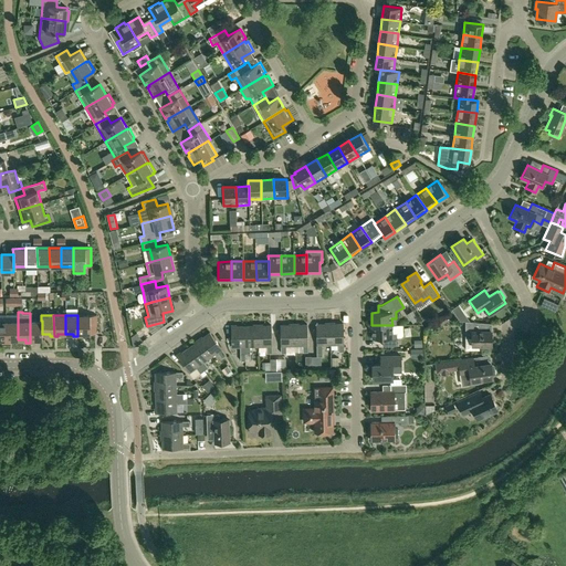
[(96,315),(90,315),(77,315),(77,336),(82,336),(82,333),(95,333),(95,325),(96,325),(96,315)]
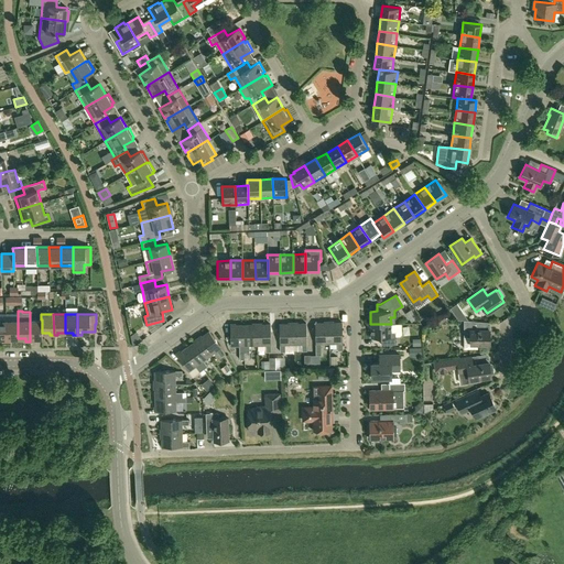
[(438,325),(446,320),(443,314),(434,320),(438,325)]
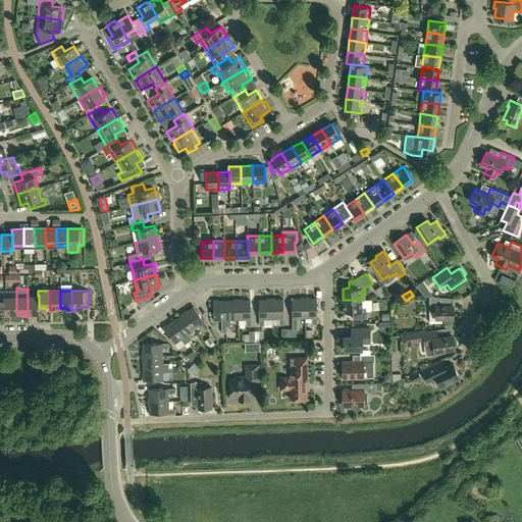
[(5,297),(5,316),(9,316),(9,313),(16,313),(16,296),(5,297)]
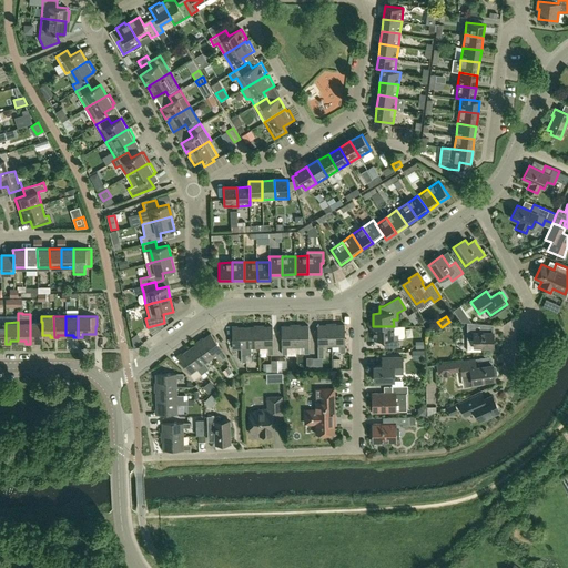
[(41,322),(30,322),(30,344),(34,344),(34,341),(42,341),(42,335),(42,322),(41,322)]
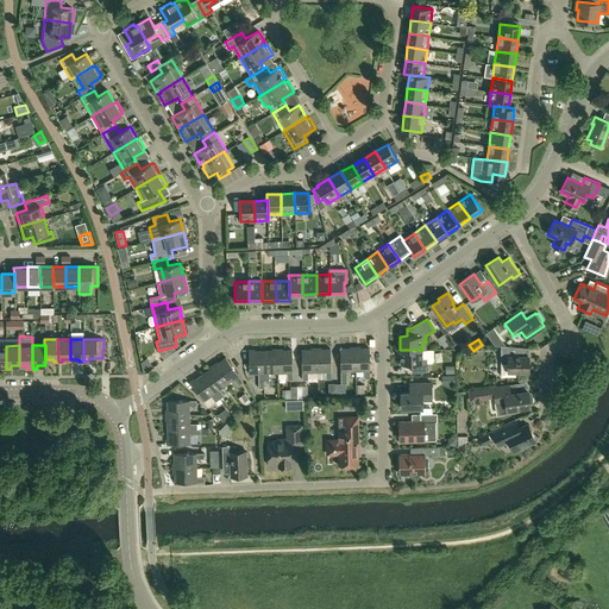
[(501,345),(501,364),(501,377),(515,376),(515,371),(529,371),(528,357),(518,356),(518,347),(506,346),(501,345)]
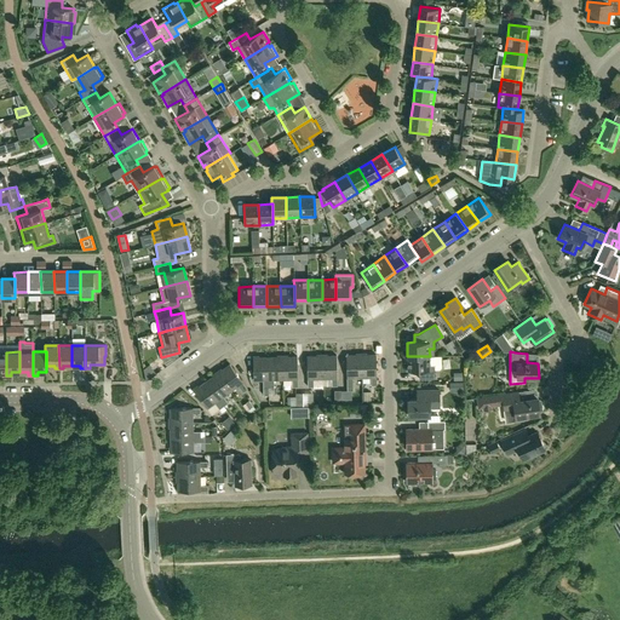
[(337,355),(322,356),(322,378),(331,378),(332,386),(337,385),(337,355)]
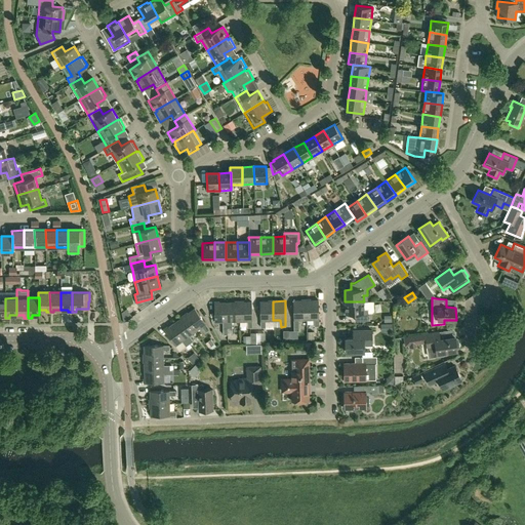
[(298,320),(307,320),(306,300),(293,300),(294,331),(298,330),(298,320)]
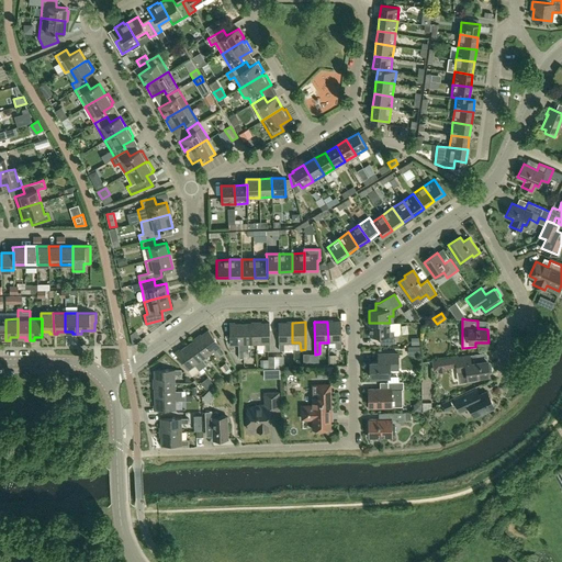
[(327,322),(328,343),(336,341),(336,349),(341,349),(340,322),(327,322)]
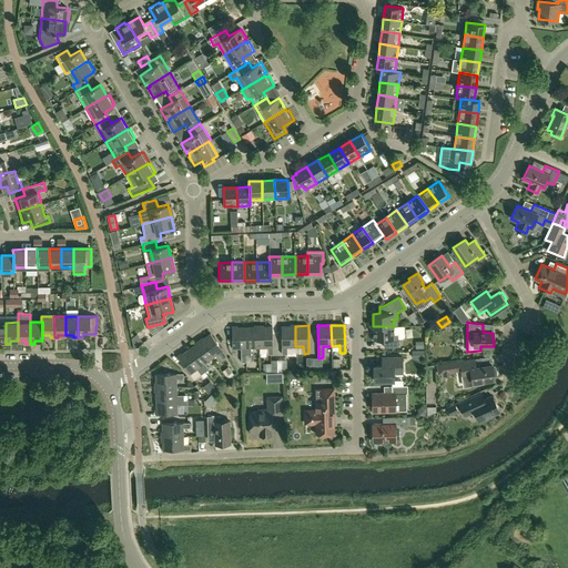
[(259,327),(260,347),(267,347),(267,354),(273,354),(272,326),(259,327)]
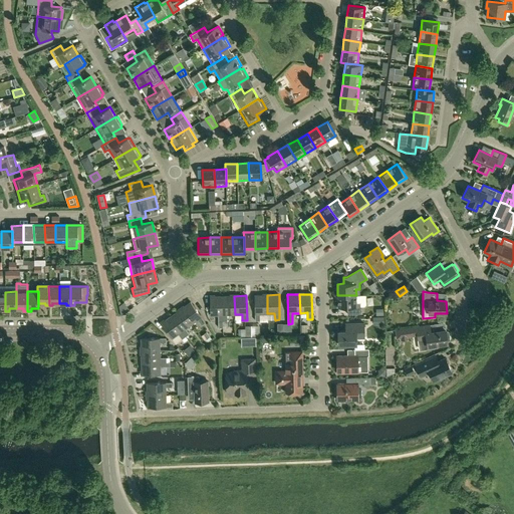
[(267,313),(267,295),(254,295),(255,320),(260,320),(260,314),(267,313)]
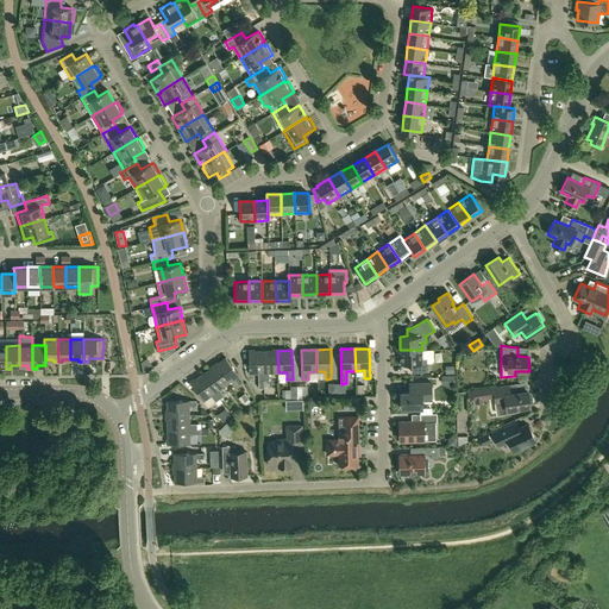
[(427,372),(427,363),(432,363),(434,360),(434,350),(422,350),(400,350),(397,350),(397,356),(400,356),(401,364),(412,364),(412,372),(427,372)]
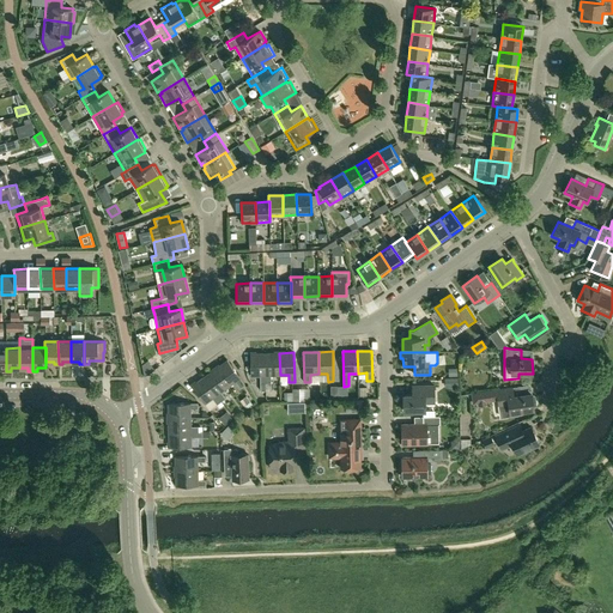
[(266,383),(265,353),(250,353),(250,376),(260,376),(260,390),(266,390),(266,383)]
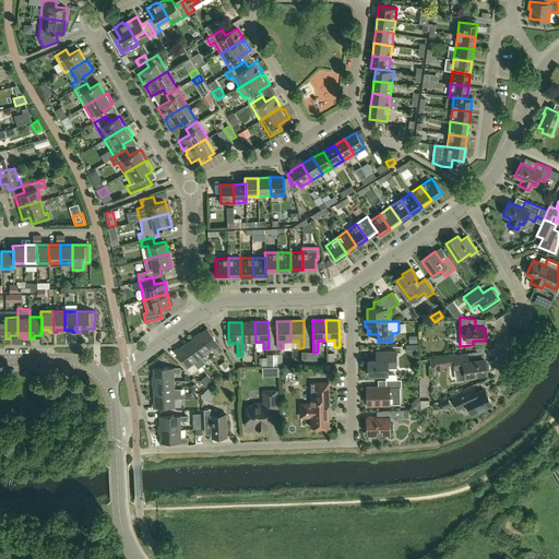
[(247,342),(256,342),(254,322),(241,322),(242,349),(247,349),(247,342)]
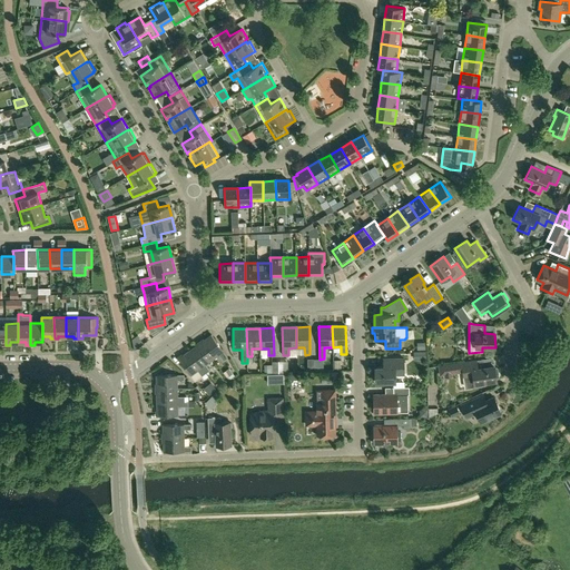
[(200,343),(213,360),(219,354),(223,361),(227,357),(212,335),(200,343)]
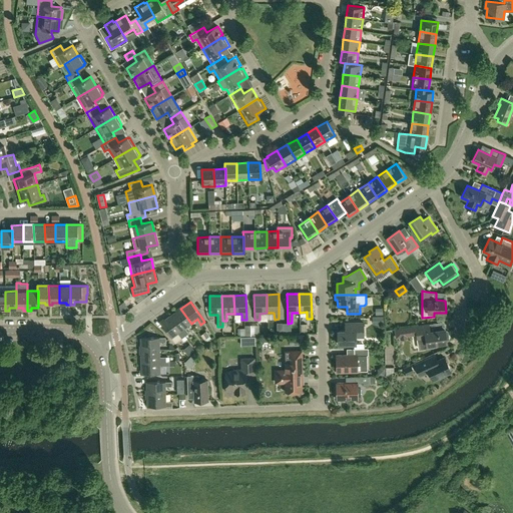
[(180,309),(170,316),(185,336),(188,333),(185,328),(191,324),(180,309)]
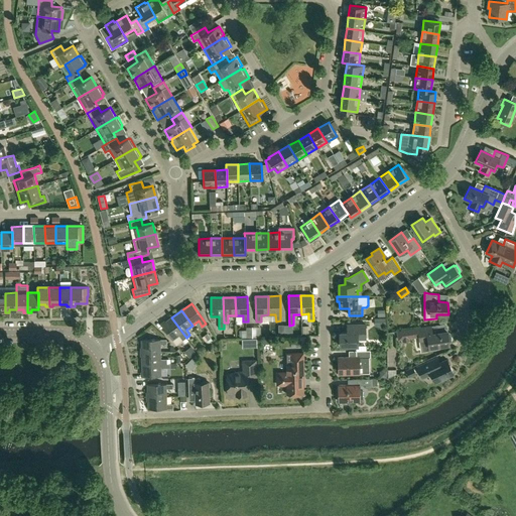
[(186,338),(171,317),(161,325),(172,340),(178,335),(182,341),(186,338)]
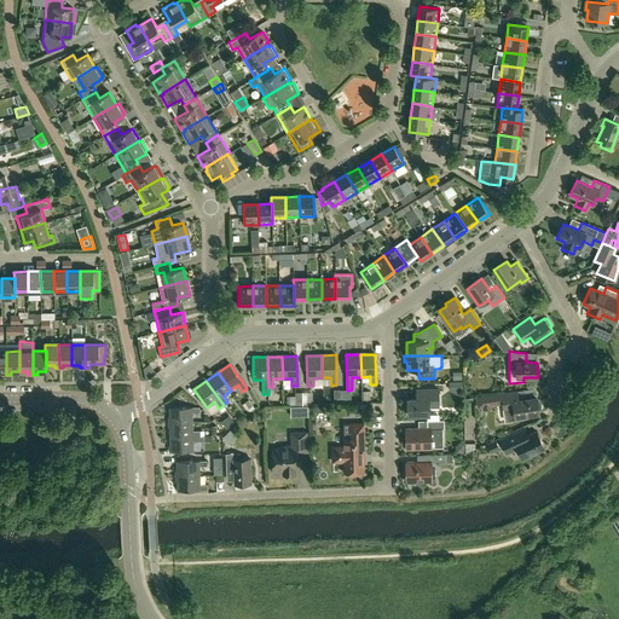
[(438,389),(416,389),(417,398),(408,399),(408,415),(429,415),(429,406),(439,406),(438,389)]
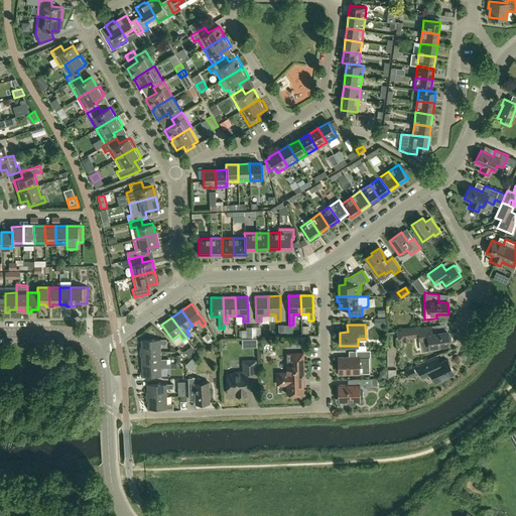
[(438,349),(438,346),(449,344),(449,343),(450,343),(452,341),(450,333),(448,333),(447,333),(447,331),(432,334),(430,326),(417,328),(417,329),(397,332),(398,339),(419,336),(421,352),(438,349)]
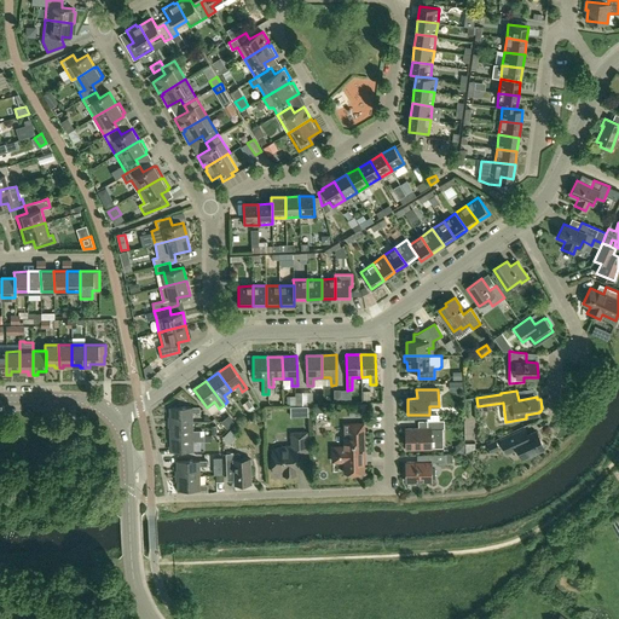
[(366,404),(357,404),(357,409),(360,409),(360,415),(368,415),(366,404)]
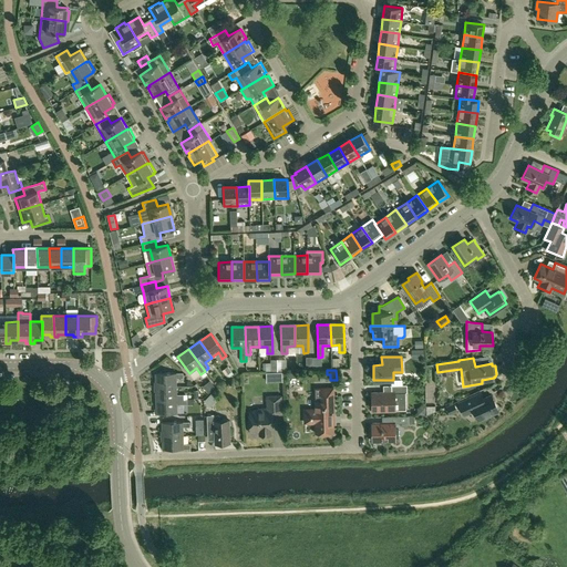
[(155,387),(176,387),(176,378),(183,378),(183,372),(155,373),(155,387)]
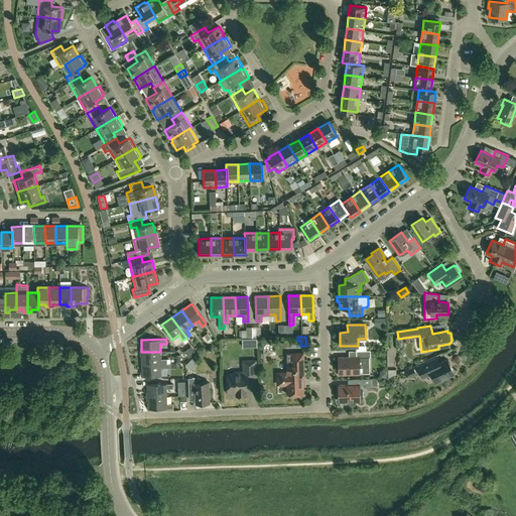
[(369,374),(369,358),(370,358),(370,351),(356,351),(356,357),(338,357),(339,374),(369,374)]
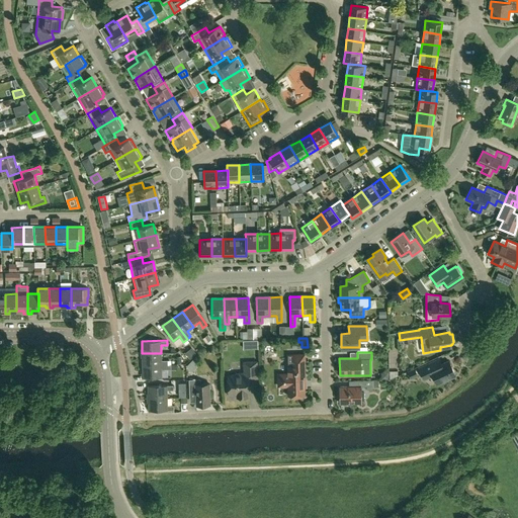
[(142,353),(143,365),(168,364),(168,360),(161,360),(161,353),(142,353)]
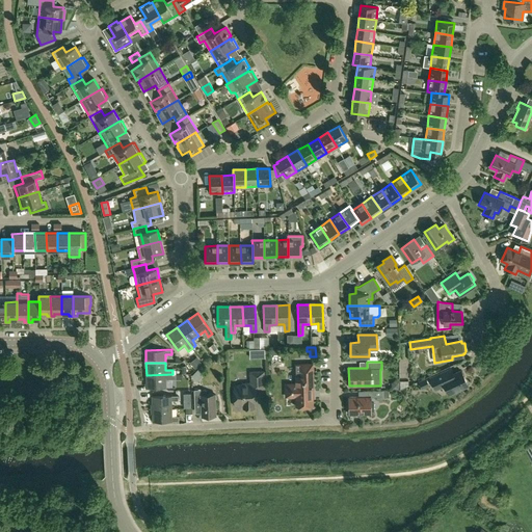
[(312,364),(300,365),(300,377),(296,377),(296,384),(286,384),(286,397),(296,397),(296,406),(312,405),(312,392),(313,392),(312,364)]
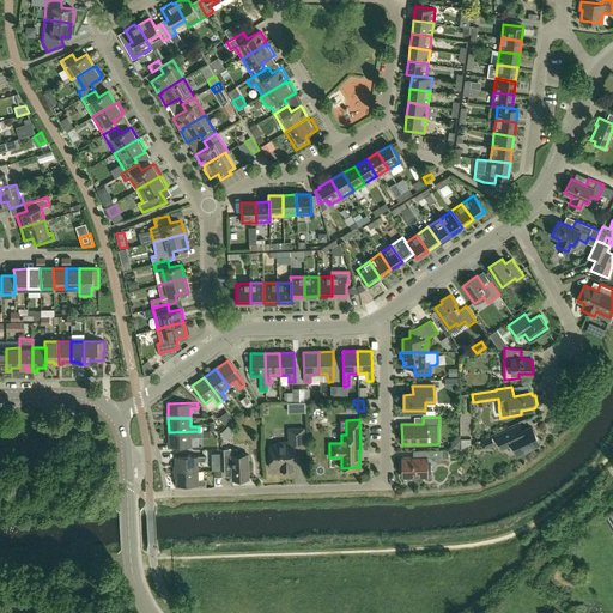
[(289,472),(290,469),(292,469),(292,465),(293,465),(293,445),(304,444),(304,428),(287,428),(289,441),(283,441),(283,444),(269,444),(269,465),(280,463),(280,471),(284,471),(285,472),(289,472)]
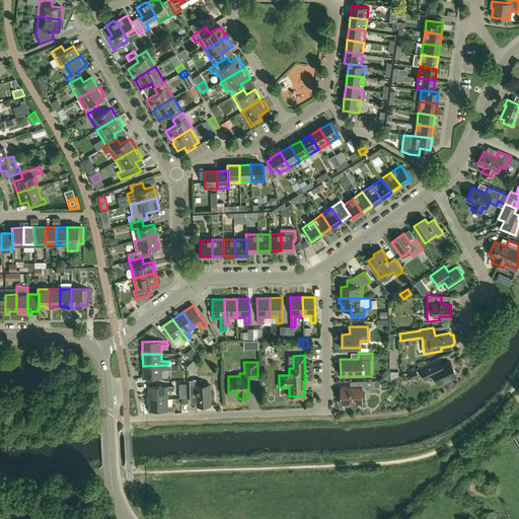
[(450,362),(438,367),(436,362),(420,369),(425,380),(434,376),(438,384),(456,376),(450,362)]
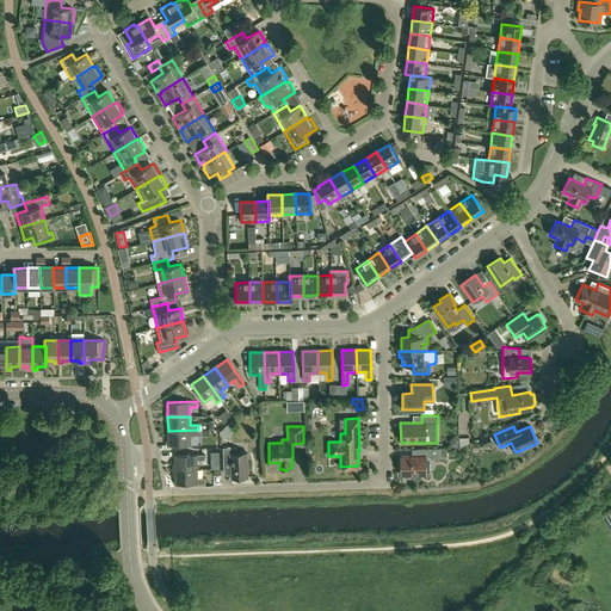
[(202,430),(198,430),(168,431),(168,445),(191,445),(190,436),(202,436),(202,430)]
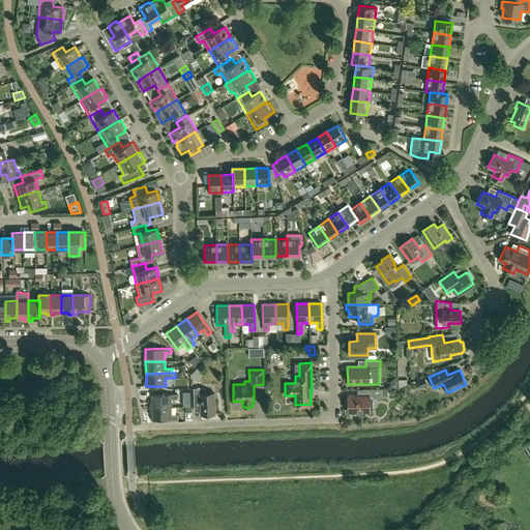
[(424,377),(416,380),(420,388),(428,384),(424,377)]
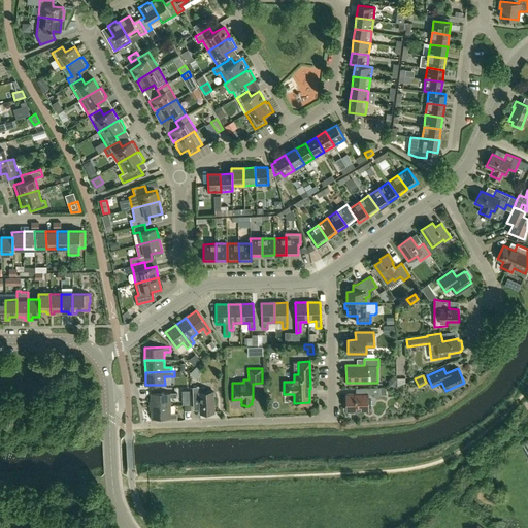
[(199,400),(199,409),(200,413),(215,413),(213,391),(204,392),(204,387),(193,387),(193,400),(199,400)]
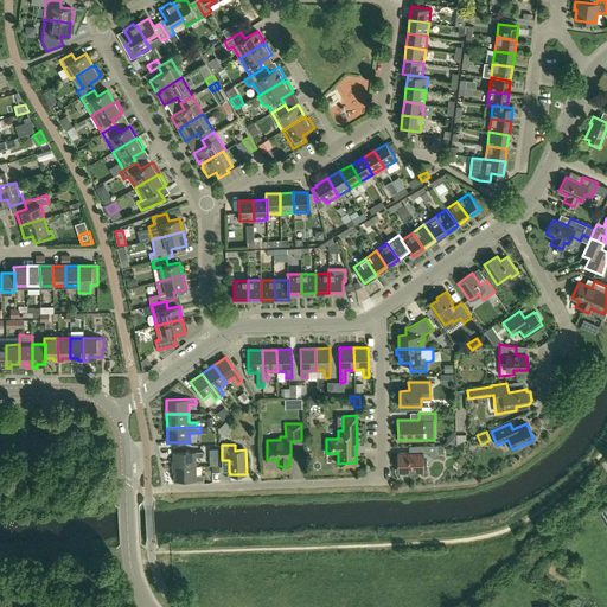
[(436,446),(414,446),(414,453),(398,453),(398,472),(422,472),(422,453),(429,453),(429,457),(436,457),(436,446)]
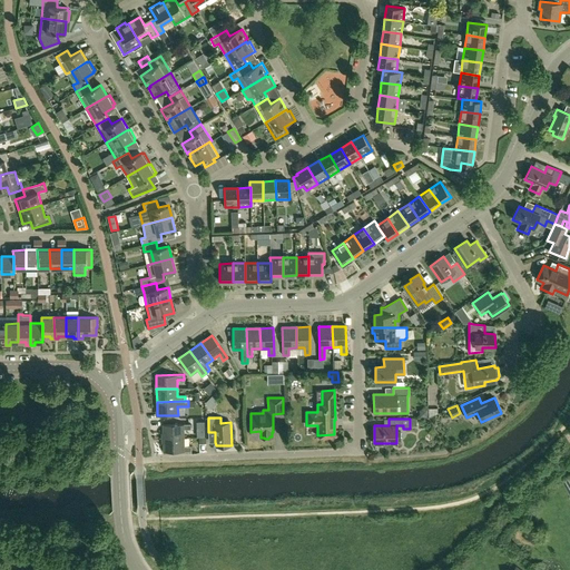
[(163,438),(184,438),(184,430),(190,430),(190,424),(163,424),(163,438)]
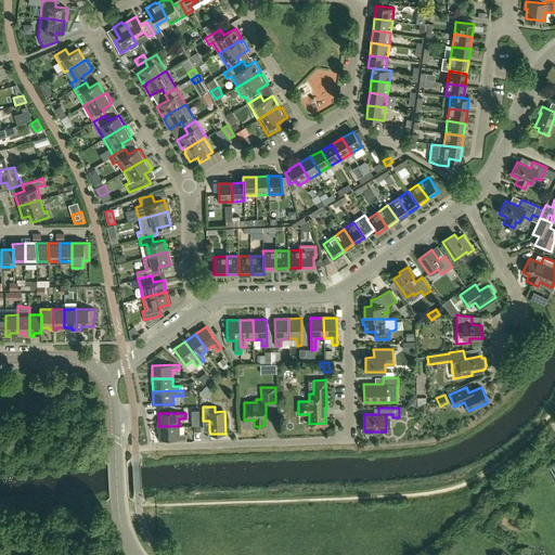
[(179,426),(158,426),(159,440),(186,439),(186,434),(179,435),(179,426)]
